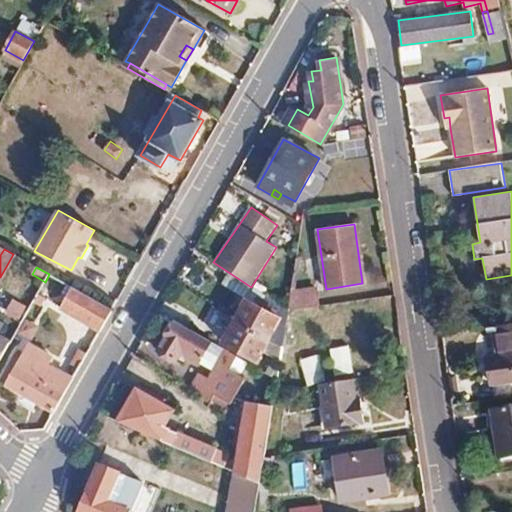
[(288,311),(320,306),(316,286),(291,289),(288,311)]
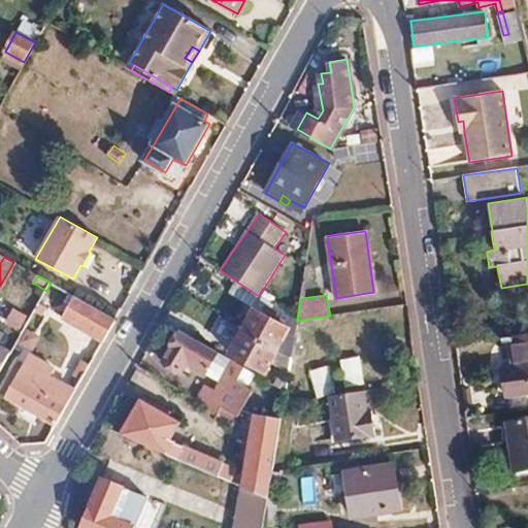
[(63,319),(103,341),(110,329),(117,319),(75,296),(63,319)]
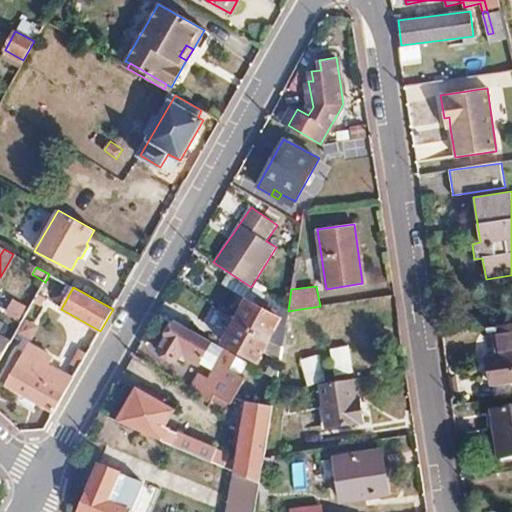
[(235,321),(282,346),(284,334),(275,329),(281,318),(278,316),(283,307),(253,288),(235,321)]
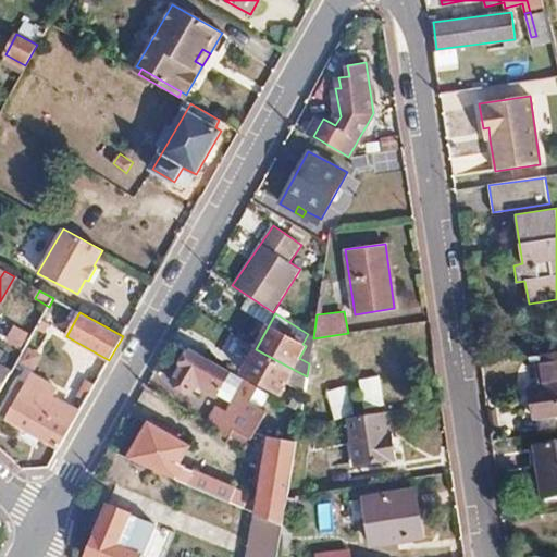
[(5,341),(22,349),(31,332),(15,323),(5,341)]
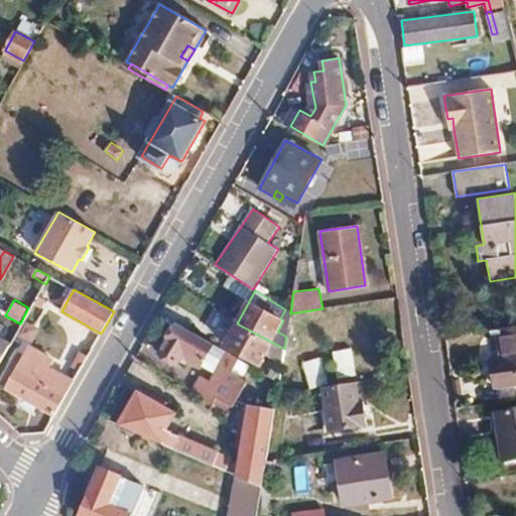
[(0,364),(11,344),(0,338),(0,331),(3,326),(0,324),(0,364)]
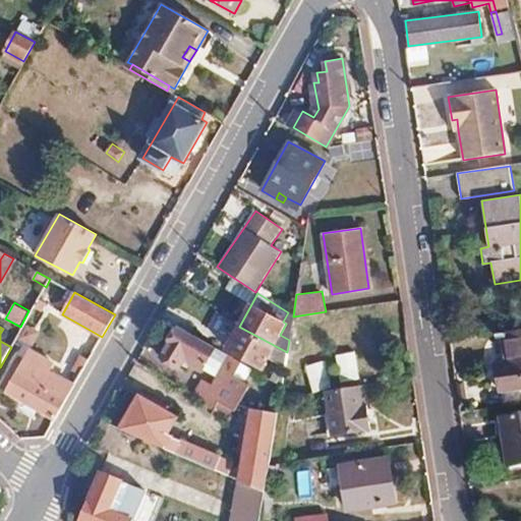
[(204,380),(194,395),(215,407),(217,404),(233,377),(241,362),(179,327),(161,357),(180,369),(185,362),(203,372),(211,357),(223,364),(211,385),(204,380)]
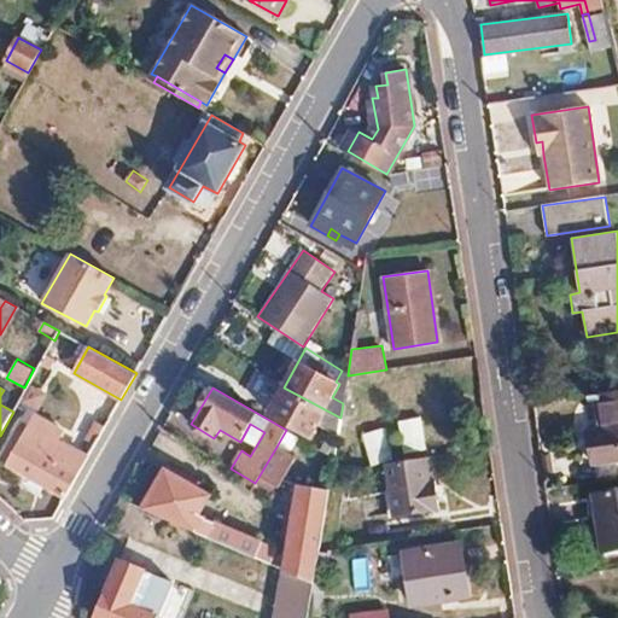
[(339,429),(340,418),(284,388),(270,414),(310,436),(316,424),(338,436),(339,429)]
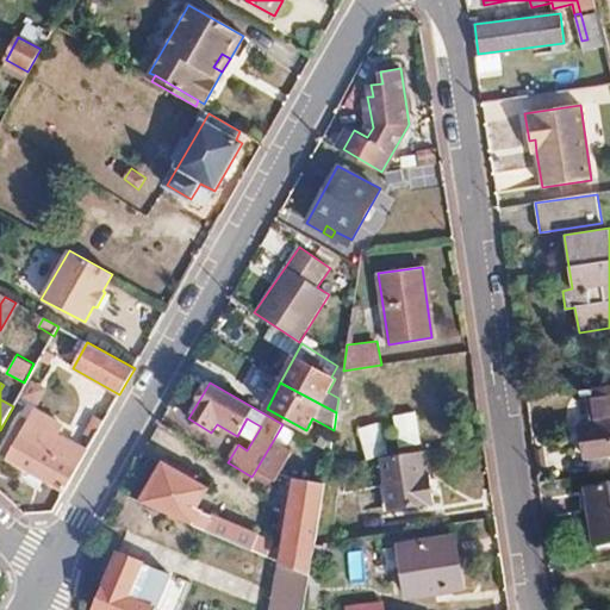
[(609,456),(609,386),(587,390),(593,423),(583,425),(589,460),(609,456)]
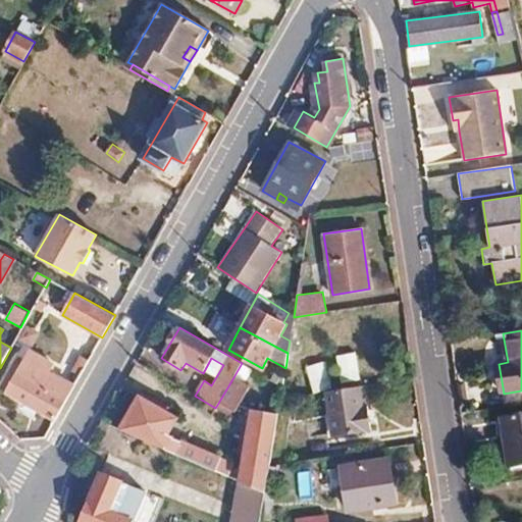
[(6,392),(57,420),(75,386),(56,376),(59,371),(51,367),(53,365),(29,352),(6,392)]
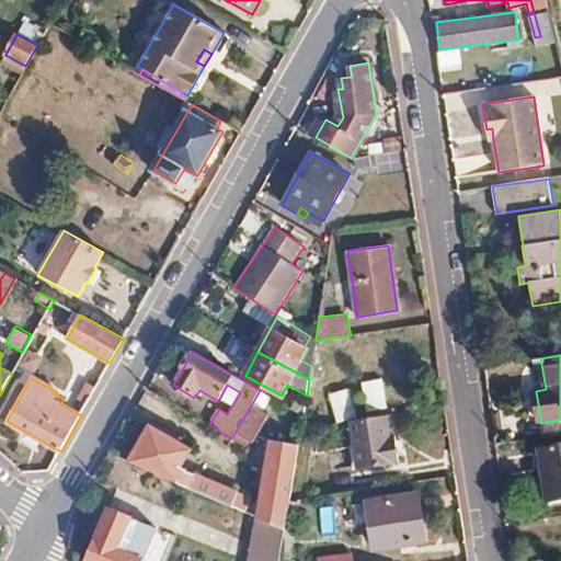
[(384,378),(358,381),(359,389),(332,392),(336,421),(368,416),(367,410),(388,407),(384,378)]
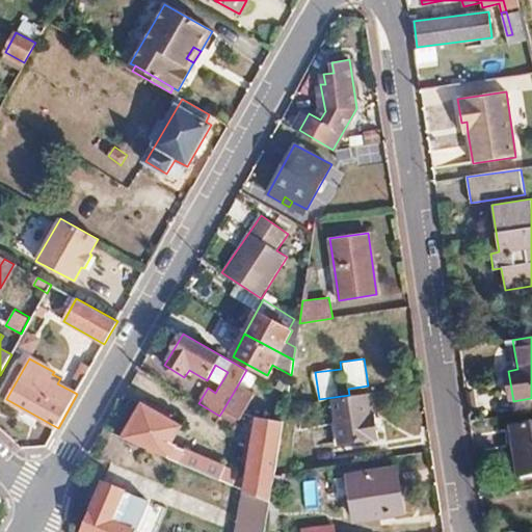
[(288,394),(289,384),(280,379),(275,387),(288,394)]
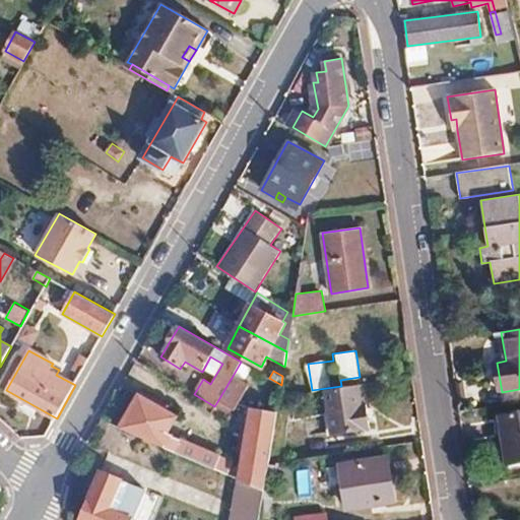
[(249,385),(233,376),(216,403),(234,412),(249,385)]
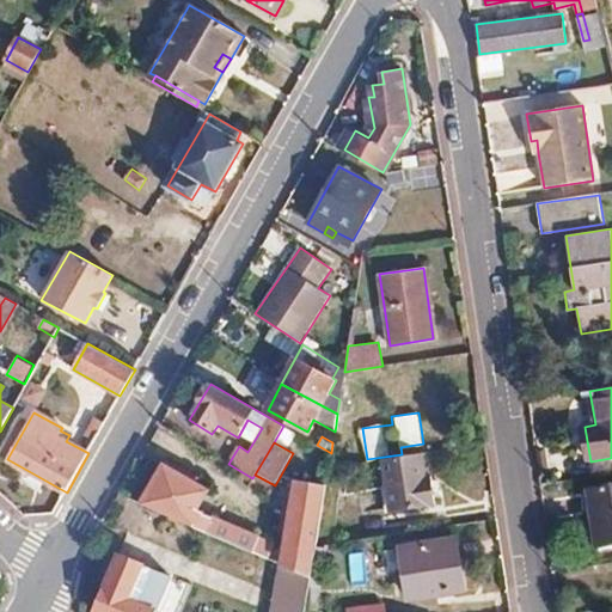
[(423,453),(380,460),(390,513),(435,507),(430,475),(426,476),(423,453)]
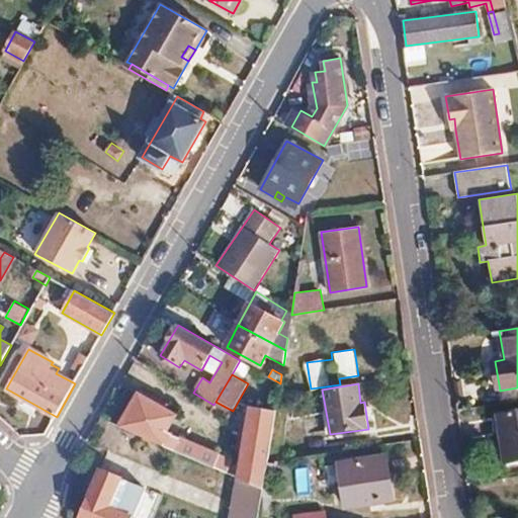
[(118,427),(213,468),(216,466),(228,471),(233,459),(168,431),(177,415),(139,393),(118,427)]
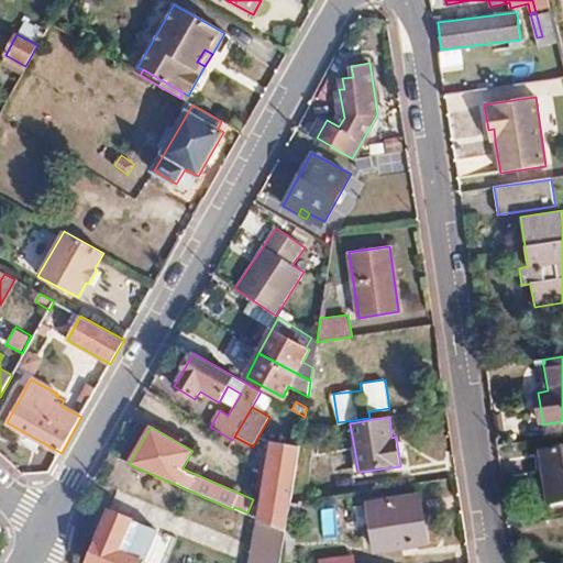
[(290,504),(299,446),(269,442),(257,520),(286,532),(290,504)]
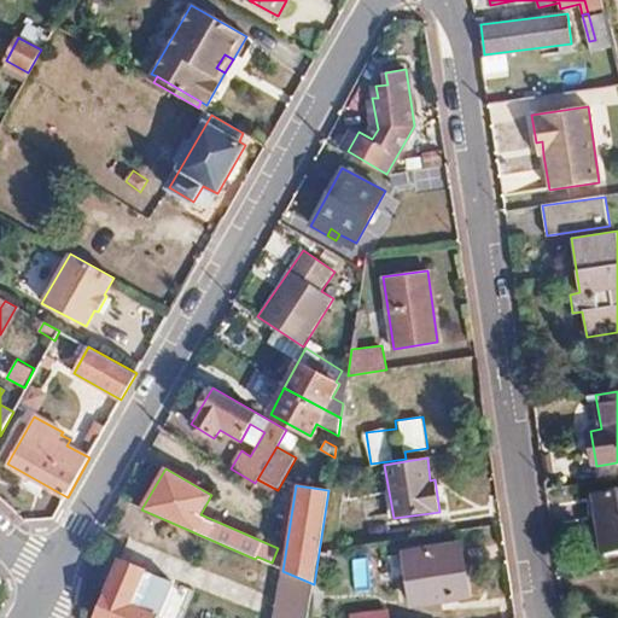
[(617,494),(594,499),(605,559),(617,555),(617,494)]
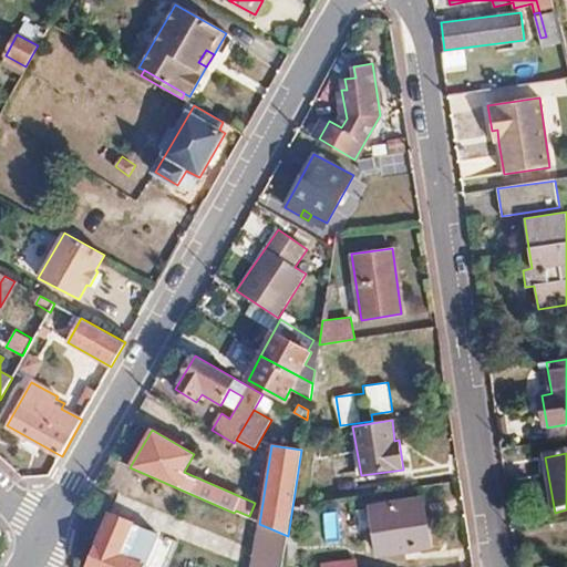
[(432,546),(424,500),(370,508),(378,554),(432,546)]
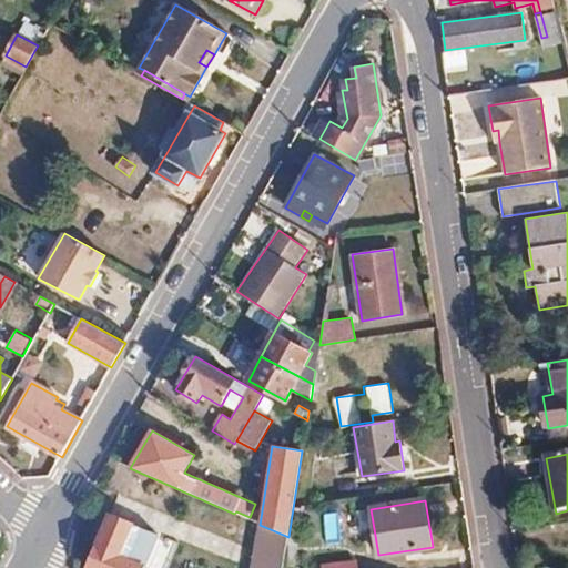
[(87,567),(142,567),(156,535),(110,515),(87,567)]
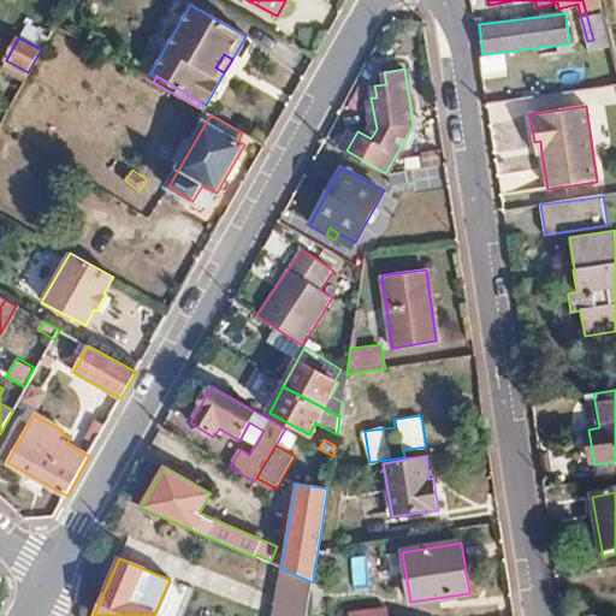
[(313,582),(282,569),(273,615),(307,615),(308,608),(311,591),(313,582)]
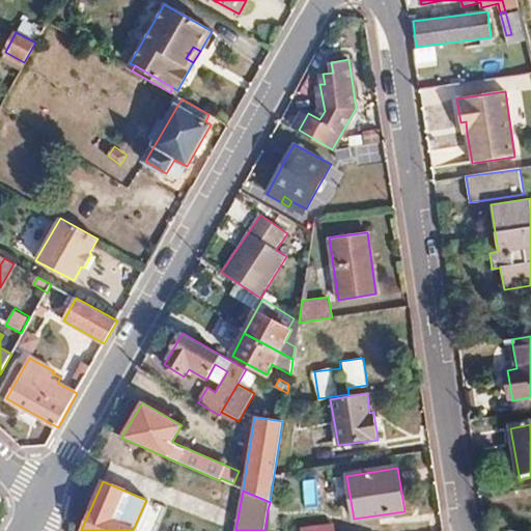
[(279,511),(268,509),(266,524),(277,526),(279,511)]
